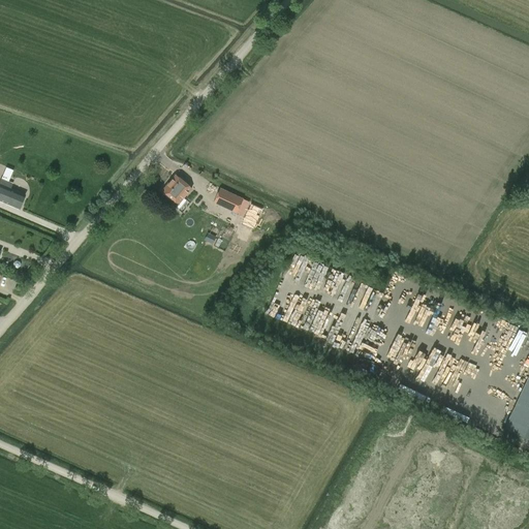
[(175,175),(161,190),(179,204),(191,188),(175,175)]
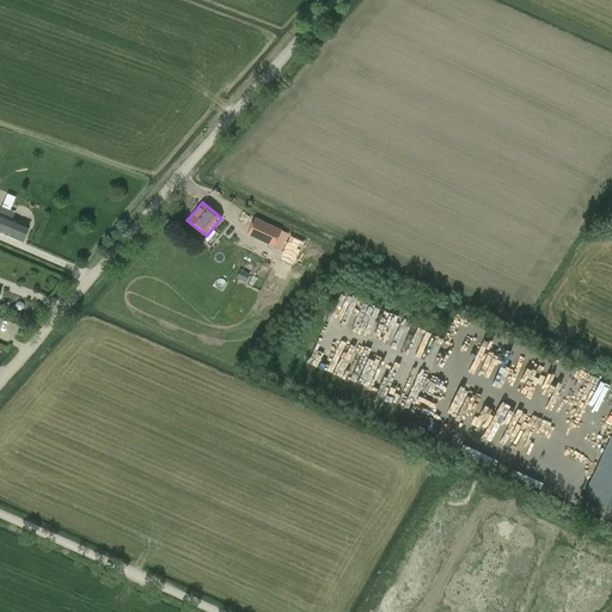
[(12,216),(11,216),(13,212),(1,207),(0,209),(0,232),(22,242),(28,226),(11,219),(12,216)]
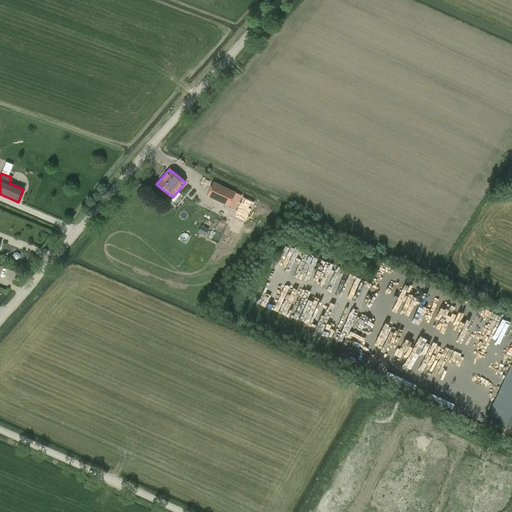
[(229,207),(236,192),(213,182),(206,196),(229,207)]
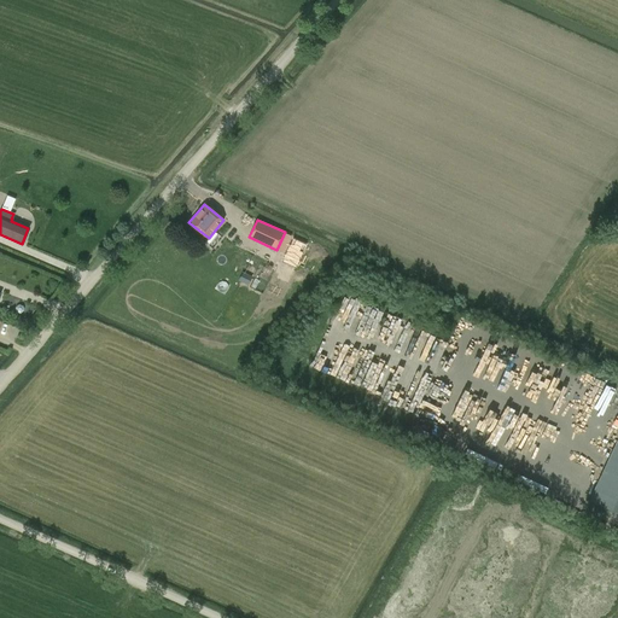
[(365,340),(380,344),(389,312),(362,303),(356,324),(368,327),(365,340)]
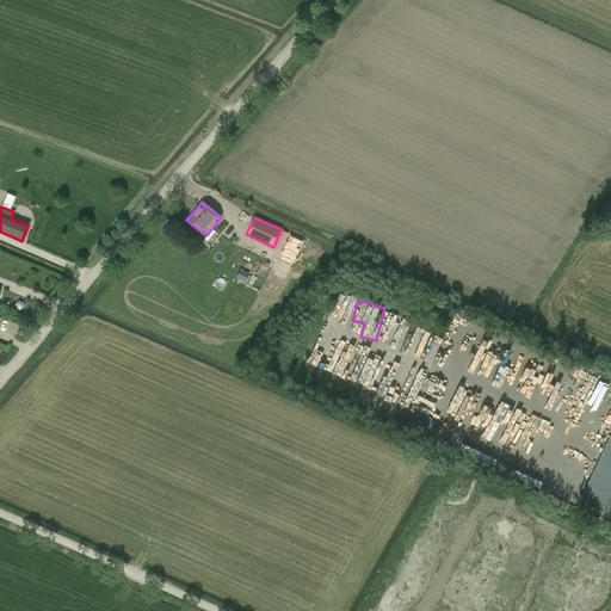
[(483,430),(483,392),(456,392),(455,432),(475,432),(475,429),(483,430)]
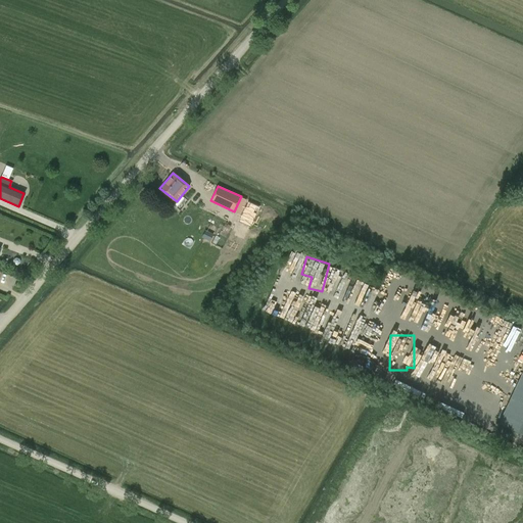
[(522,369),(497,423),(517,432),(522,434),(522,369)]
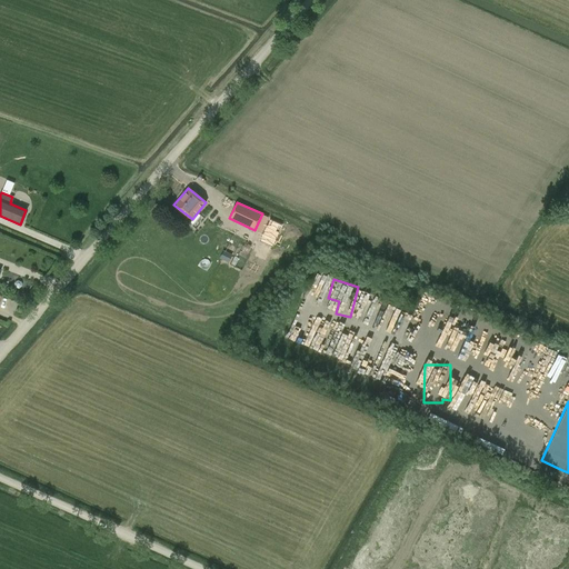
All buildings are outlined.
